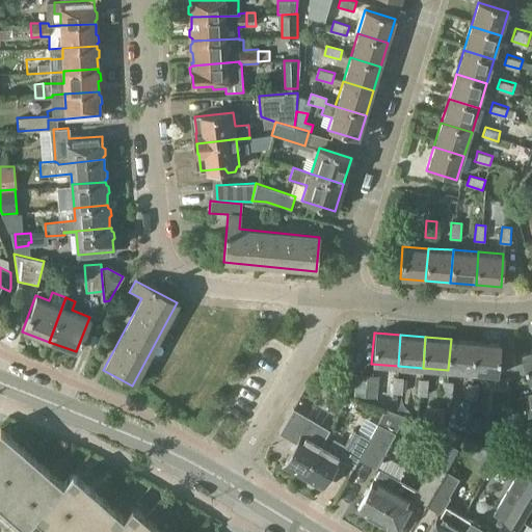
[(451,339),(448,370),(474,372),(476,341),(451,339)]
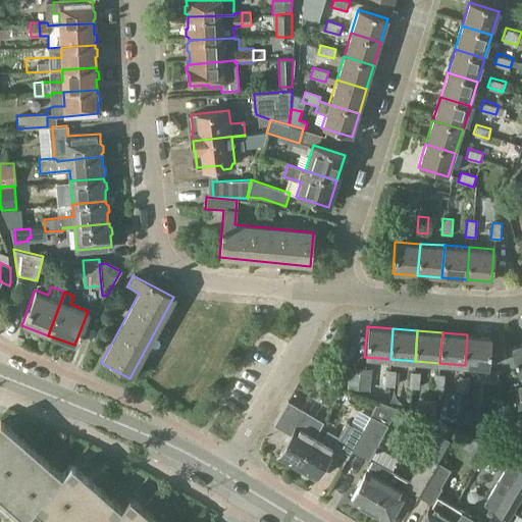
[(491,336),(467,334),(465,365),(489,367),(491,336)]
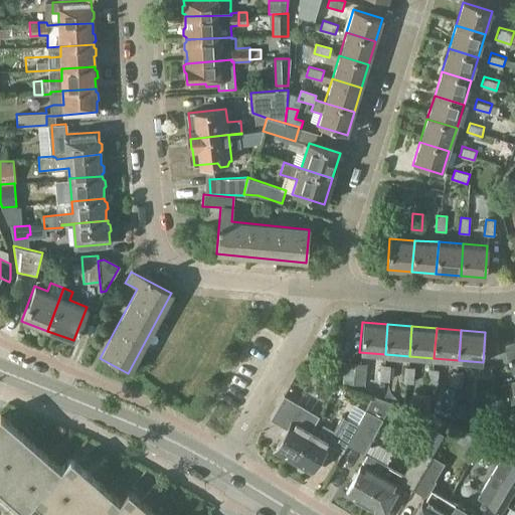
[(514,337),(504,341),(512,371),(514,370),(514,337)]
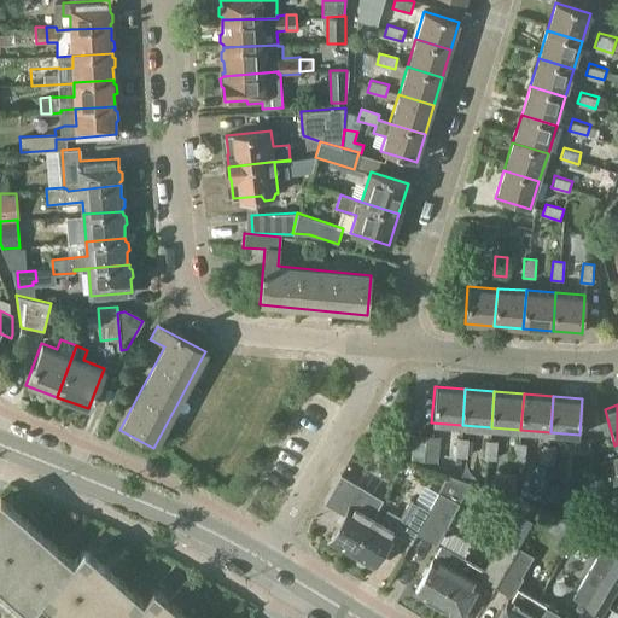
[(438,461),(441,436),(414,435),(412,459),(438,461)]
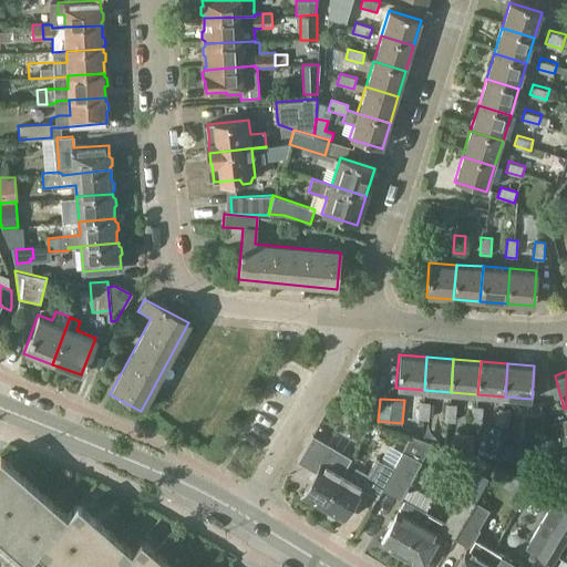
[(418,419),(428,420),(430,401),(420,401),(418,419)]
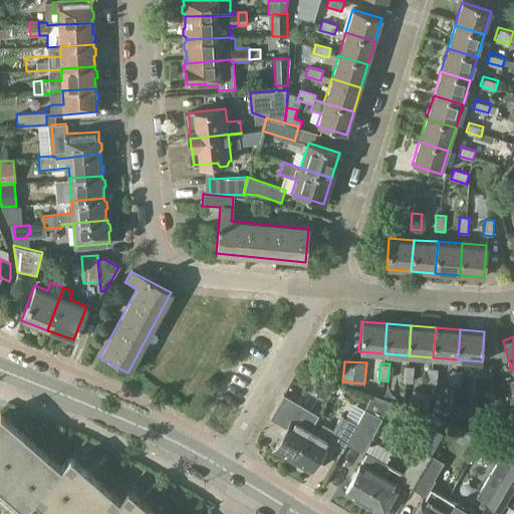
[(403,381),(411,382),(413,366),(405,365),(403,381)]
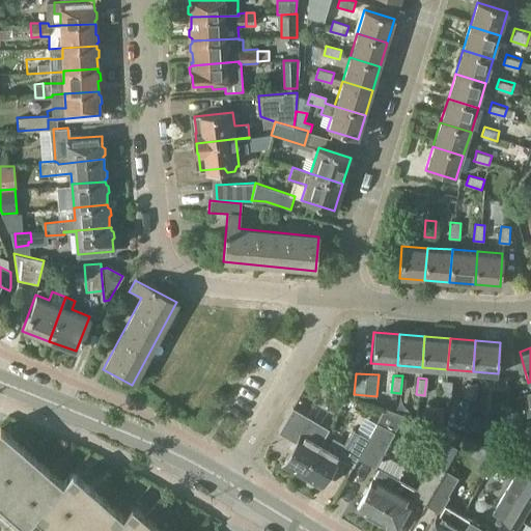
[(441,397),(450,398),(451,381),(442,380),(441,397)]
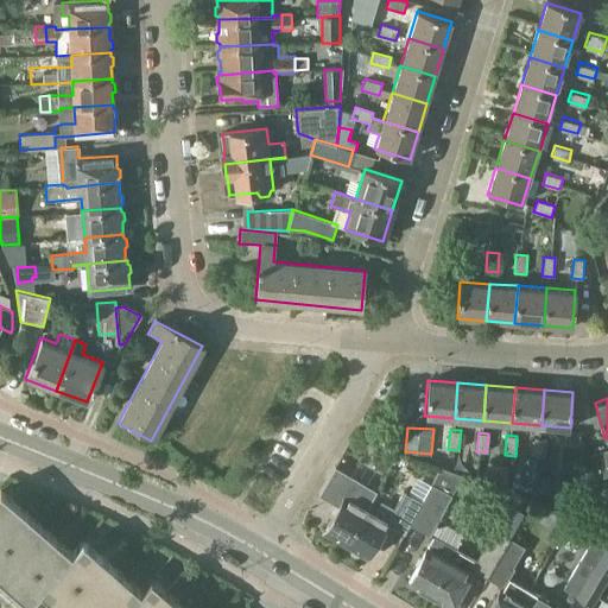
[(534,456),(534,457),(539,457),(544,457),(546,458),(548,438),(546,438),(536,438),(536,439),(534,456)]
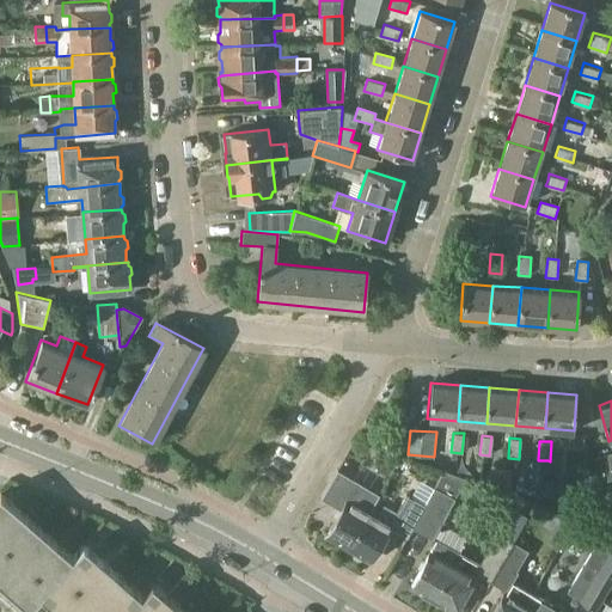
[(540,478),(542,460),(532,460),(531,478),(520,475),(515,488),(538,496),(540,478)]
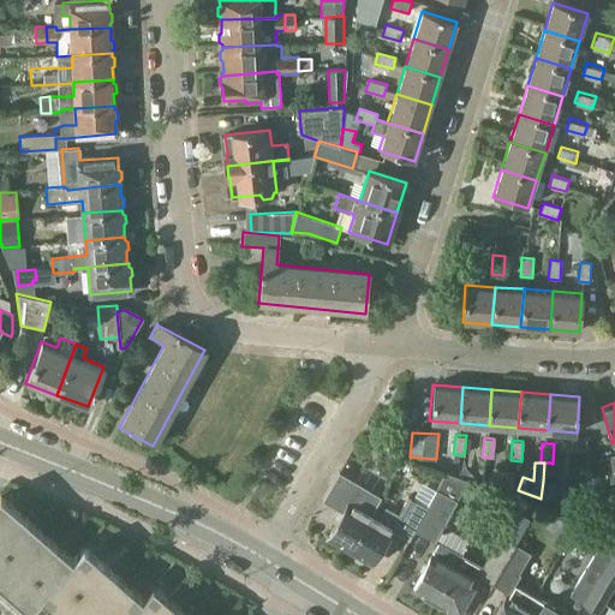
[(351,549),(371,513),(382,496),(339,471),(322,500),(342,512),(329,537),(334,539),(335,543),(342,548),(346,547),(351,549)]
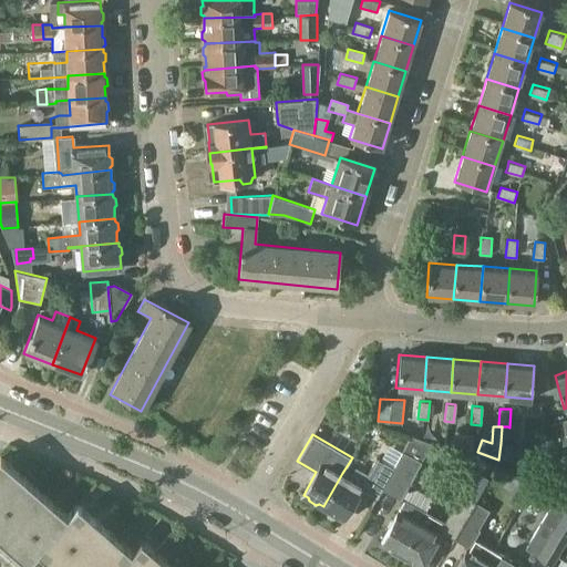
[(382,488),(401,498),(432,443),(412,435),(394,467),(383,486),(382,488)]
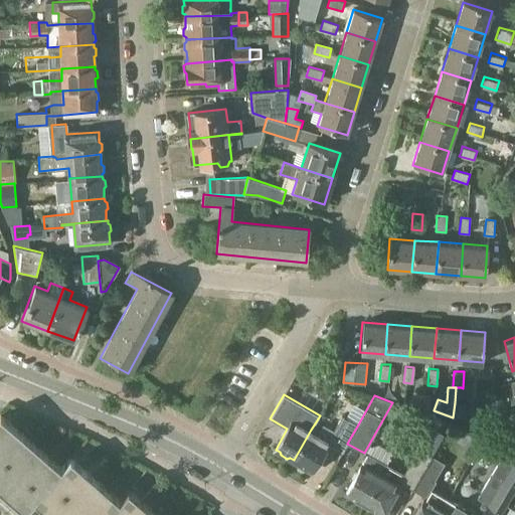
[(455,402),(453,417),(482,426),(486,412),(455,402)]
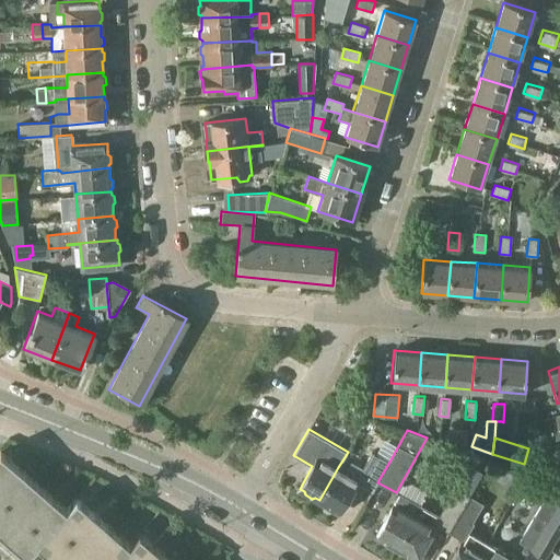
[(0,477),(13,462),(0,450),(0,477)]
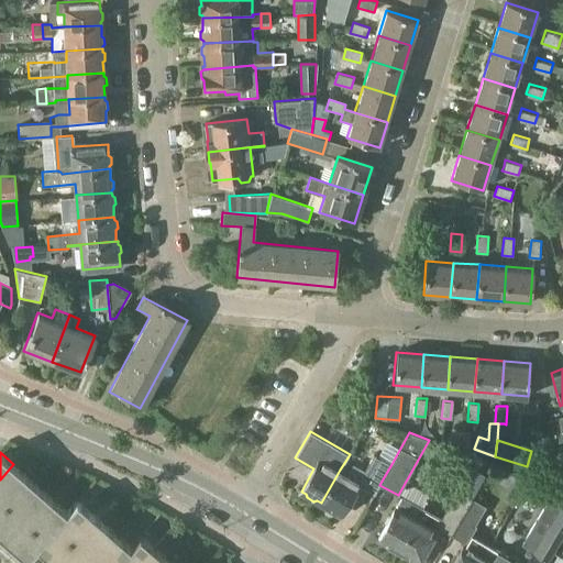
[(340,470),(321,503),(324,505),(326,509),(332,512),(337,511),(341,515),(360,484),(375,493),(379,485),(381,483),(392,464),(375,454),(366,471),(354,463),(348,474),(340,470)]
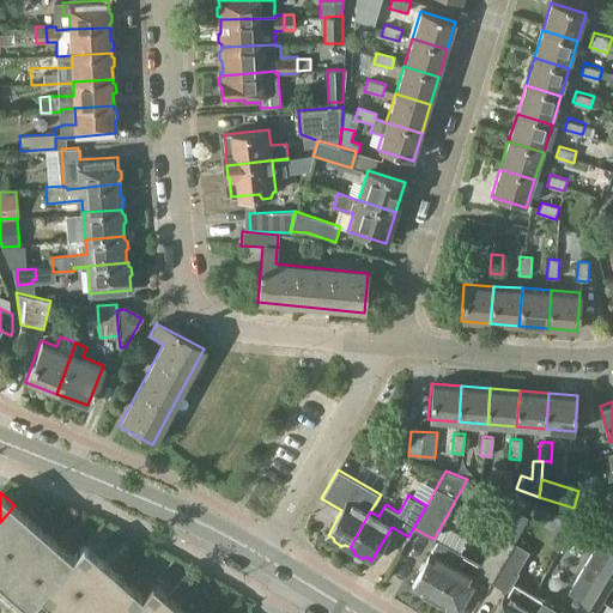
[(14,505),(0,522),(0,551),(29,519),(14,505)]
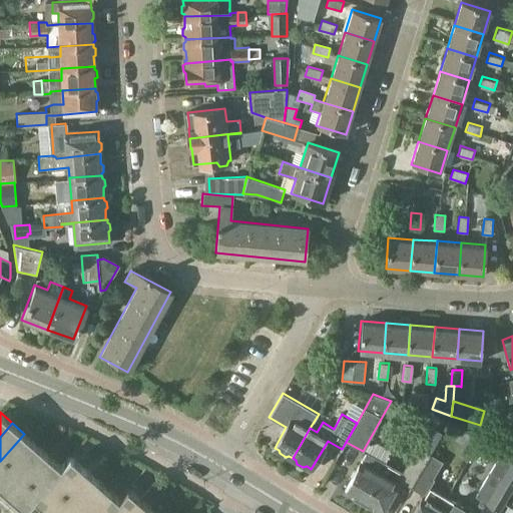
[(441,432),(427,424),(401,472),(384,463),(362,502),(380,512),(397,480),(410,487),(413,481),(429,453),(441,432)]
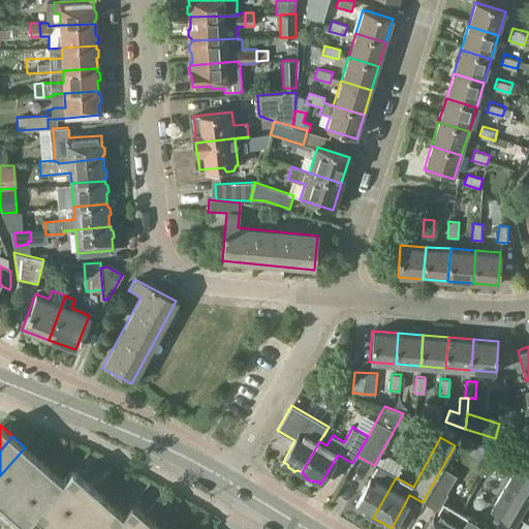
[(522,470),(528,462),(528,459),(515,444),(499,448),(517,466),(517,465),(522,470)]
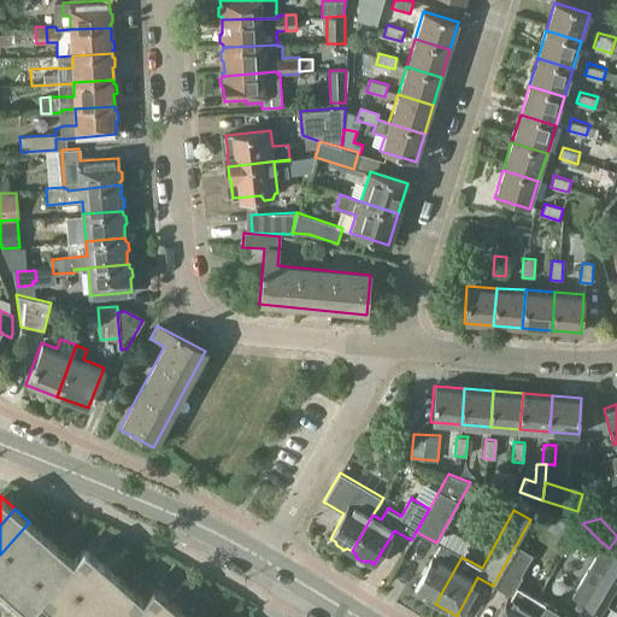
[(0,583),(43,534),(29,522),(0,554),(0,583)]
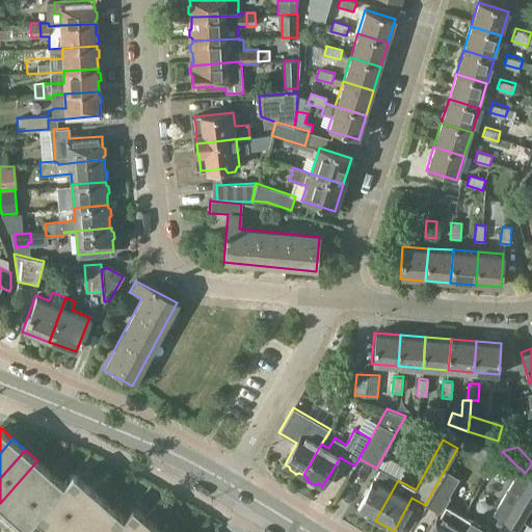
[(50,472),(37,460),(0,503),(0,505),(11,515),(50,472)]
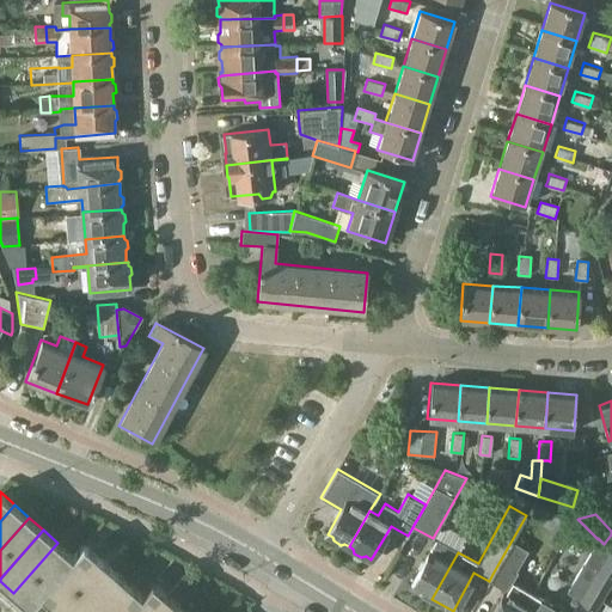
[(598,538),(598,539),(567,591),(582,600),(611,552),(611,551),(604,544),(598,538)]
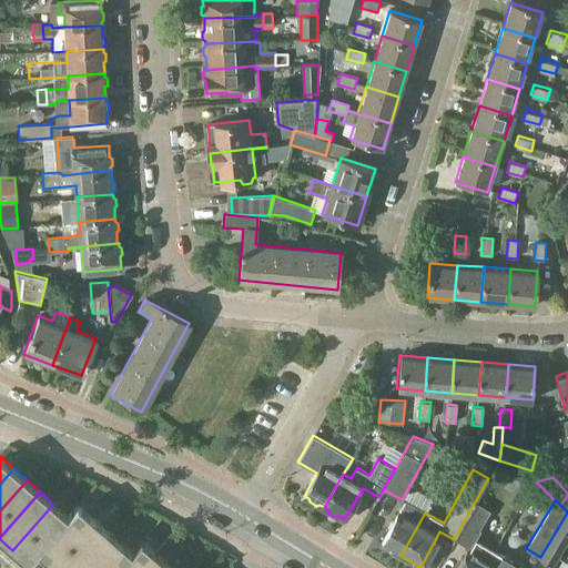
[(401,556),(425,513),(404,500),(379,545),(401,556)]
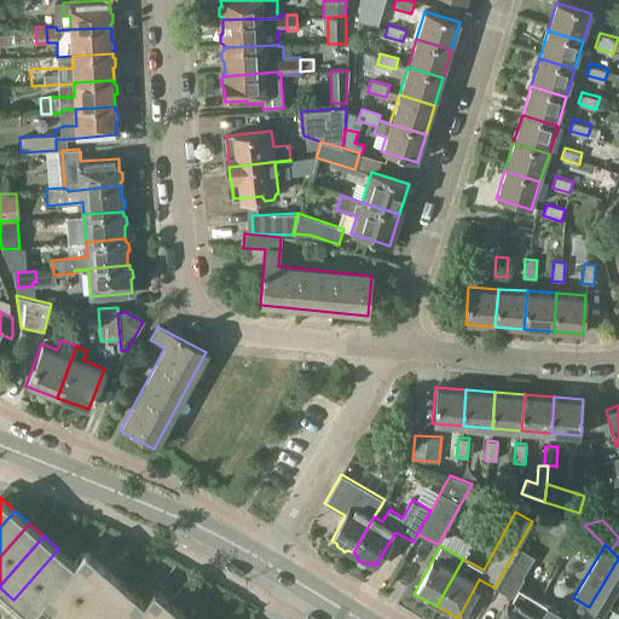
[(498,580),(515,590),(497,618),(525,618),(538,599),(519,588),(524,579),(522,578),(534,557),(518,547),(498,580)]
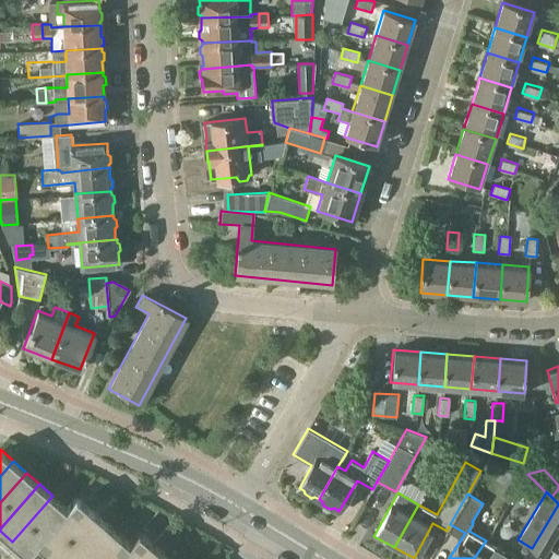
[(66,507),(52,496),(12,542),(25,554),(76,496),(75,495),(66,507)]
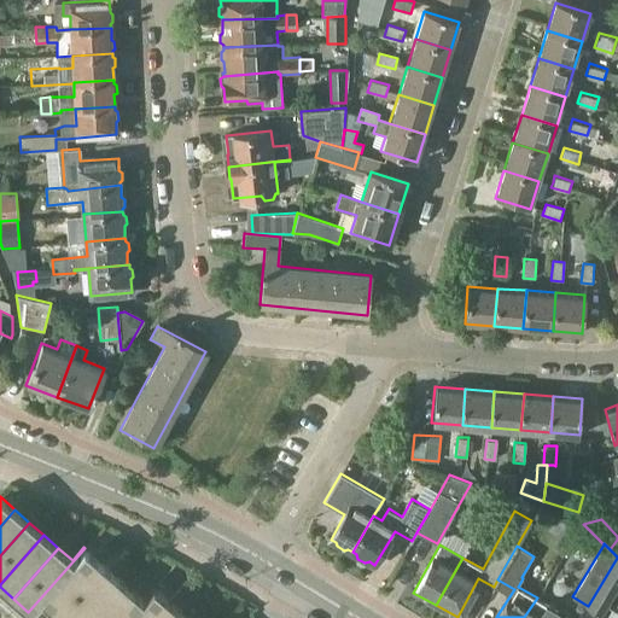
[(85,548),(28,612),(29,613),(40,600),(54,612),(99,561),(85,548)]
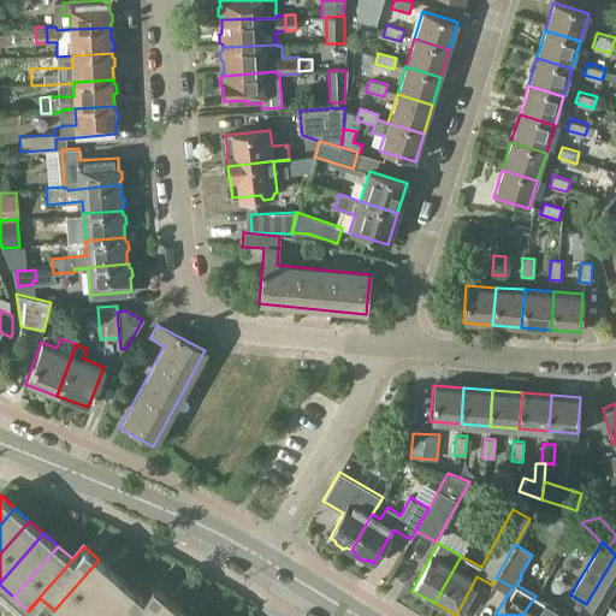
[(615,580),(615,556),(586,604),(598,611),(614,585),(615,580)]
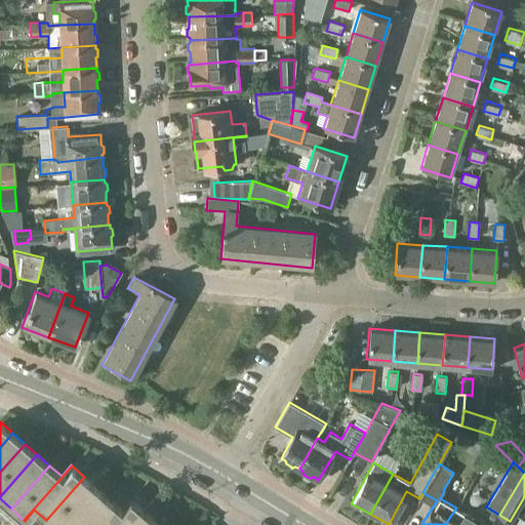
[(63,524),(96,487),(84,477),(46,520),(51,524),(63,524)]
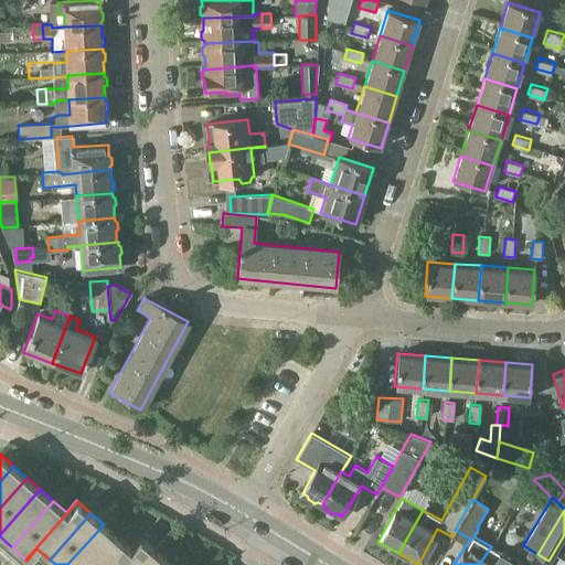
[(104,524),(67,564),(92,564),(117,536),(104,524)]
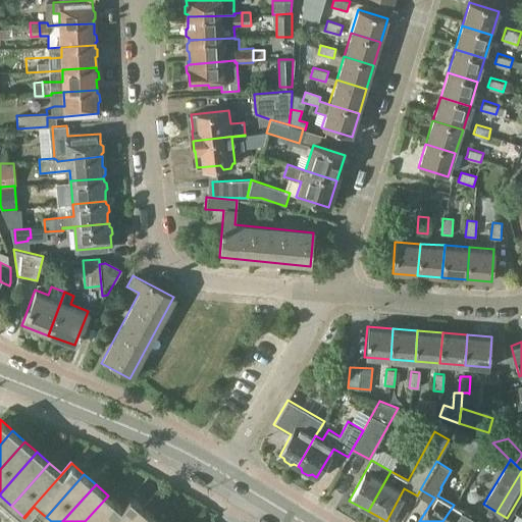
[(108,496),(85,521),(106,521),(131,496),(129,494),(120,506),(108,496)]
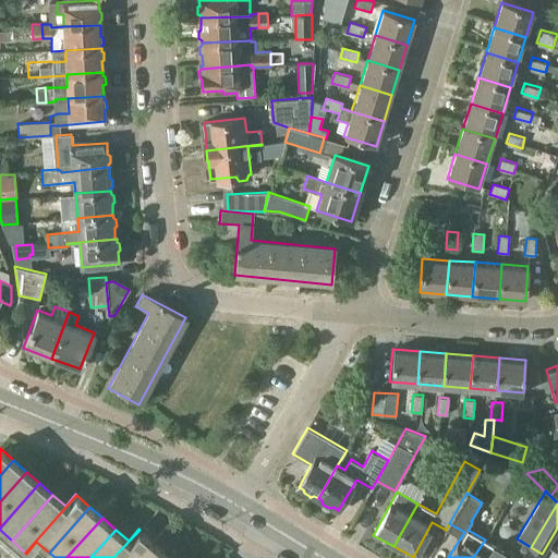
[(138,557),(153,542),(140,530),(113,557),(138,557)]
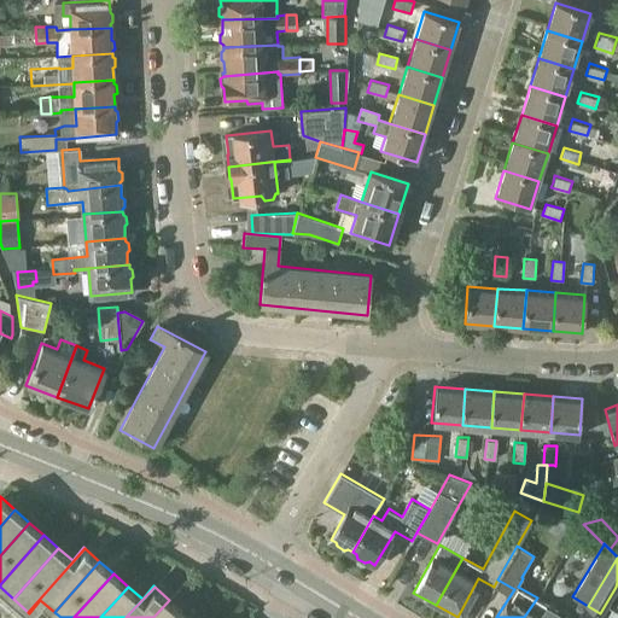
[(554,617),(559,611),(537,598),(524,617),(554,617)]
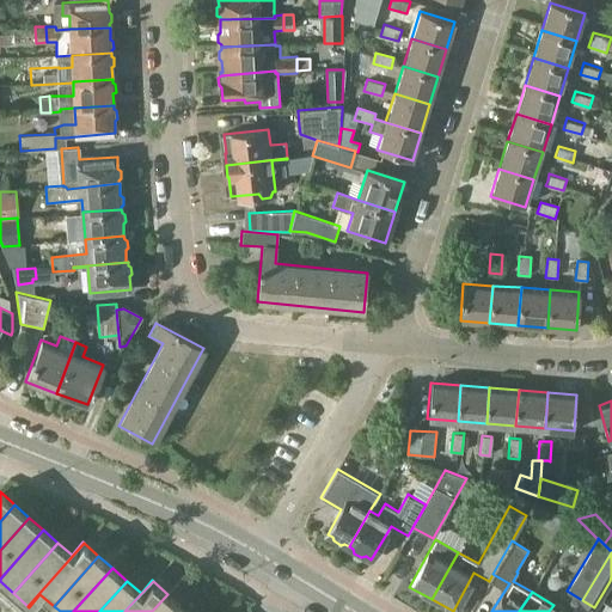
[(167,594),(152,611),(178,611),(183,607),(167,594)]
